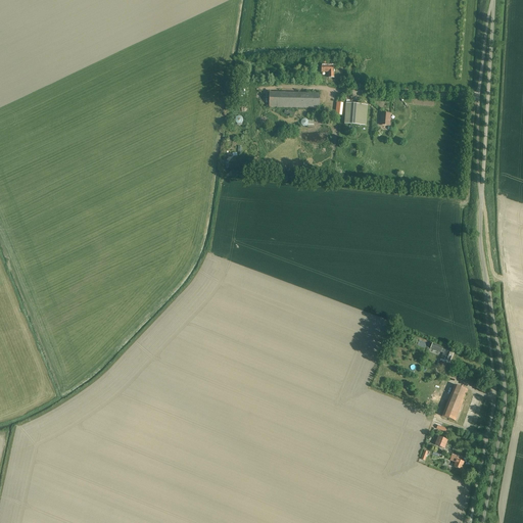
[(333,65),(327,65),(326,61),(322,61),(323,65),(321,65),(321,73),(327,72),(327,79),(334,78),(333,65)]
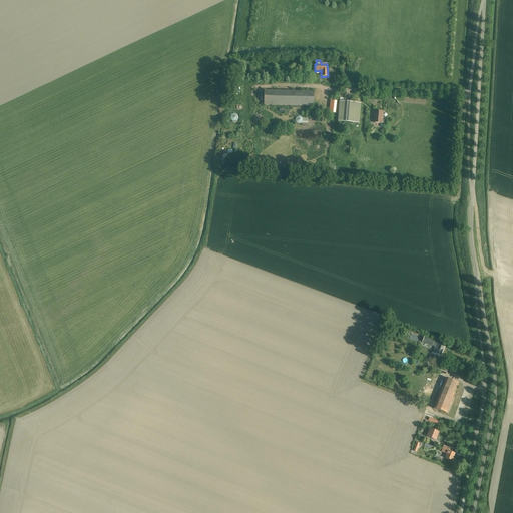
[(265,105),(314,106),(314,92),(265,91),(265,105)]
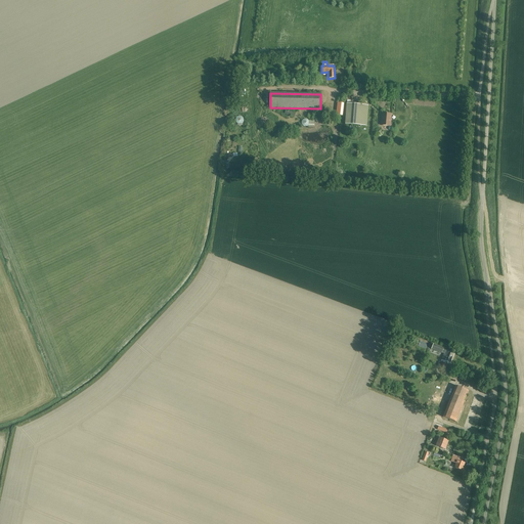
[(345,125),(366,127),(367,105),(347,104),(345,125)]
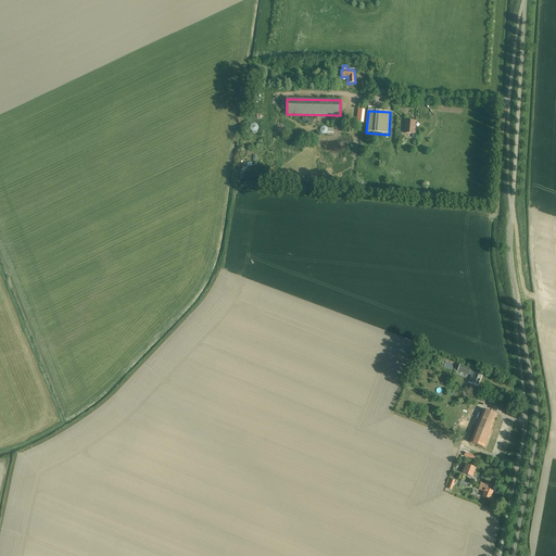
[(404,133),(414,134),(415,122),(405,121),(404,133)]
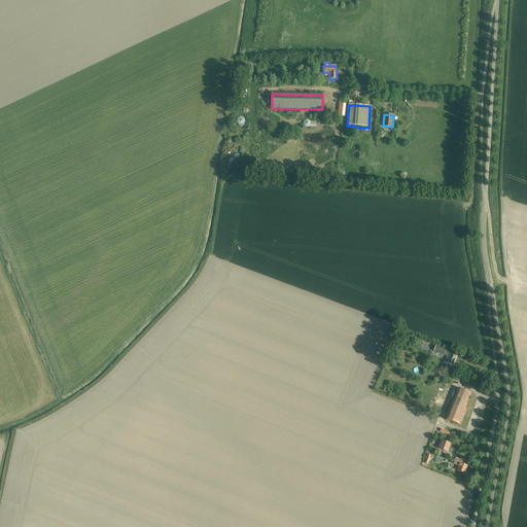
[(444,362),(453,366),(457,356),(448,353),(444,362)]
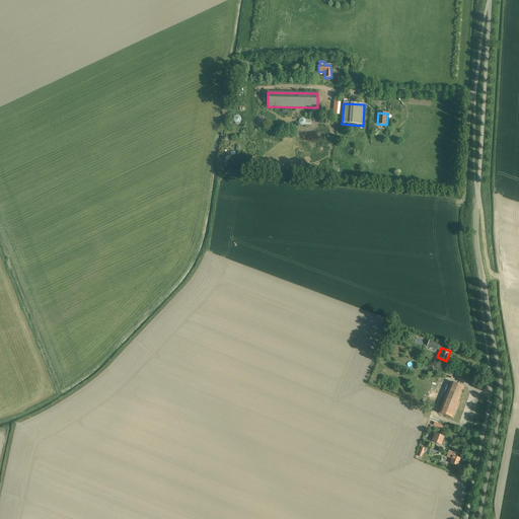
[(438,413),(452,419),(463,387),(450,382),(438,413)]
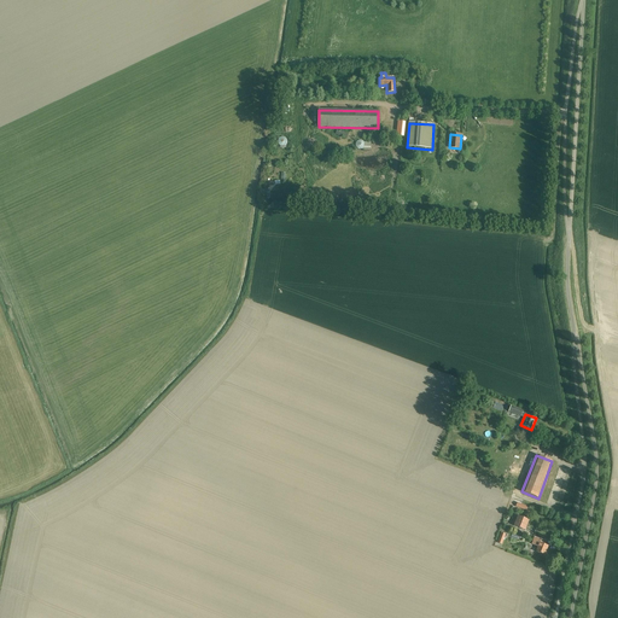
[(514,526),(525,531),(530,522),(518,517),(514,526)]
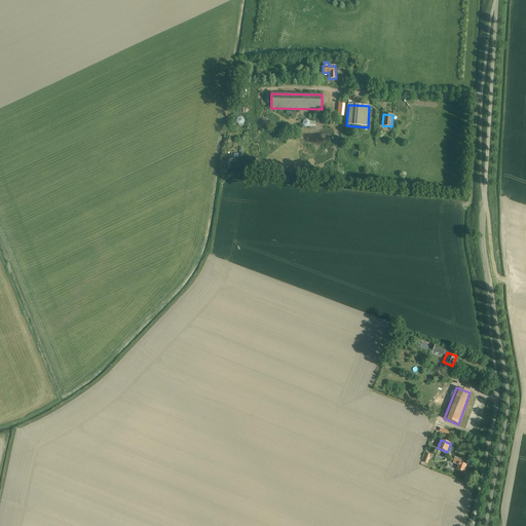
[(456,470),(463,473),(466,465),(460,462),(461,460),(455,457),(453,463),(458,465),(456,470)]
